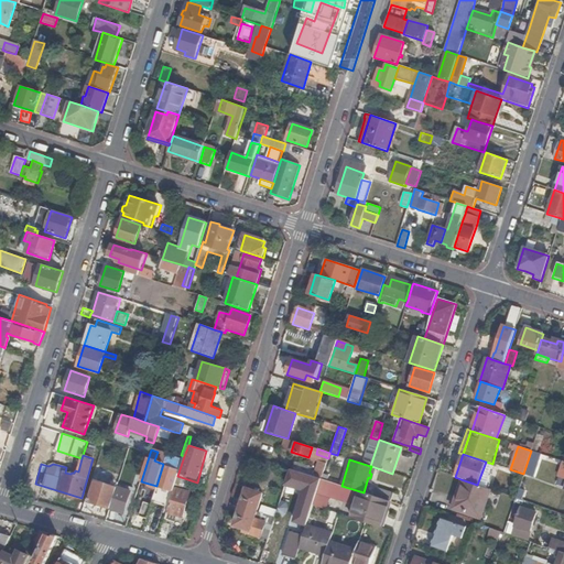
[(314,476),(321,479),(326,463),(318,461),(314,476)]
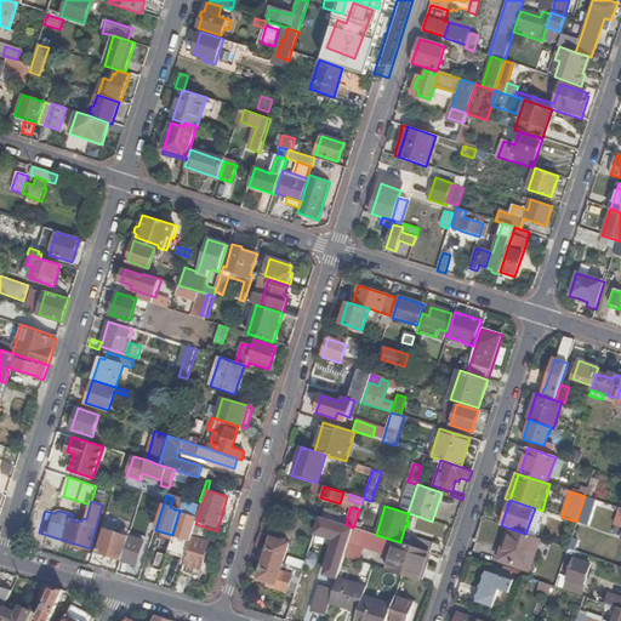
[(325,508),(323,517),(337,522),(341,514),(325,508)]
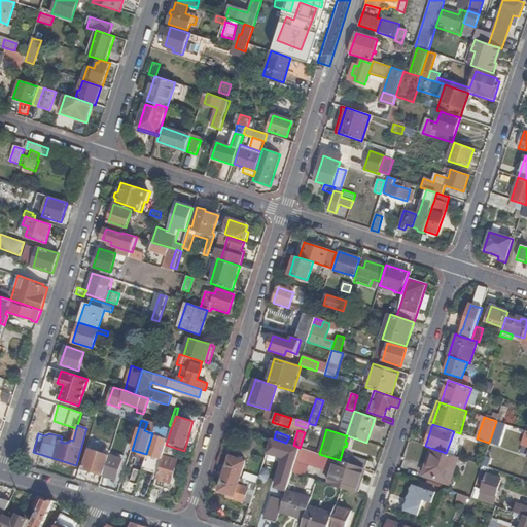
[(142,468),(156,473),(162,459),(160,458),(166,441),(152,436),(146,454),(142,468)]
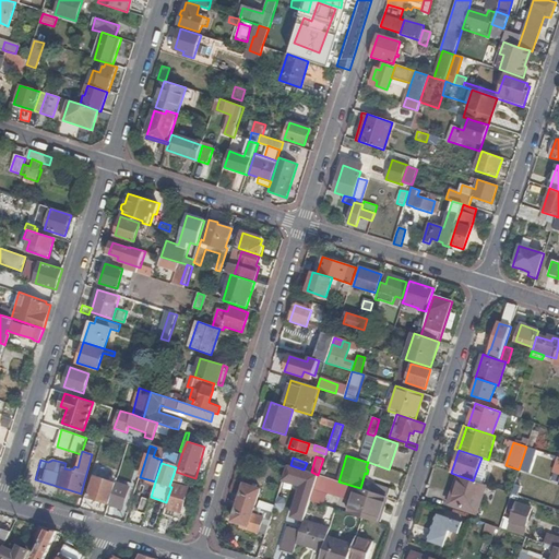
[(290,465),(287,464),(284,475),(305,482),(304,486),(301,486),(292,516),(304,521),(310,500),(318,475),(311,472),(304,470),(290,465)]
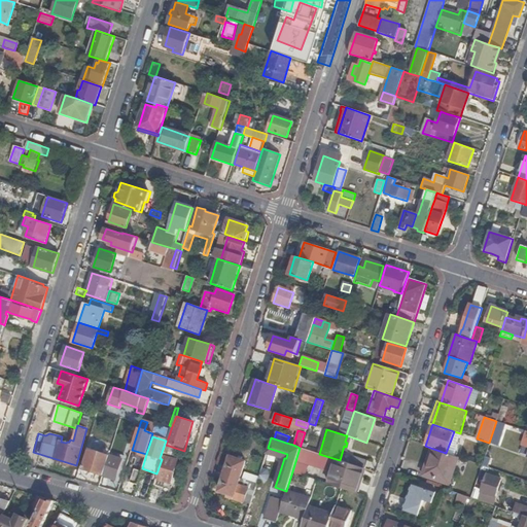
[(341,488),(356,493),(363,468),(350,464),(340,460),(319,454),(300,448),(292,471),(306,477),(310,465),(335,473),(331,485),(341,488)]
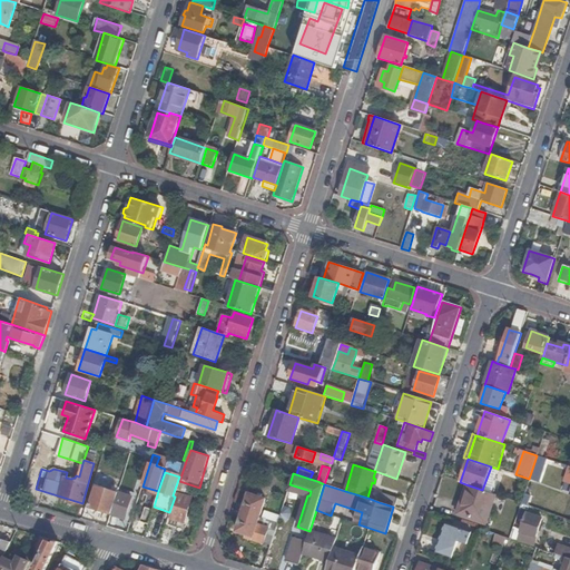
[(90,507),(111,513),(118,492),(96,485),(90,507)]
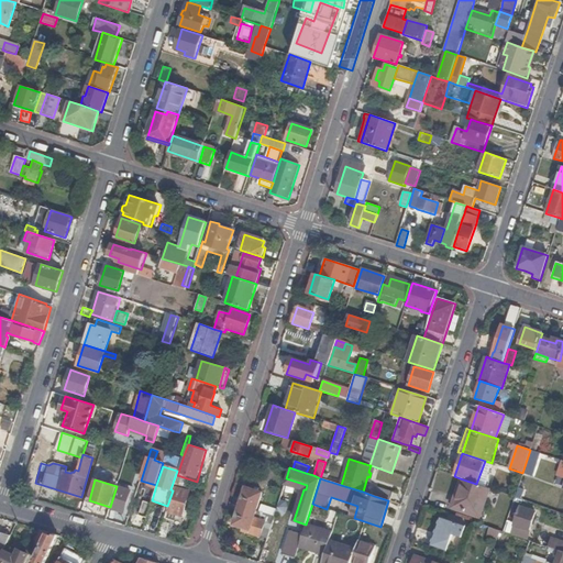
[(476,484),(463,479),(457,492),(460,493),(454,508),(484,518),(488,506),(483,505),(488,488),(476,484)]
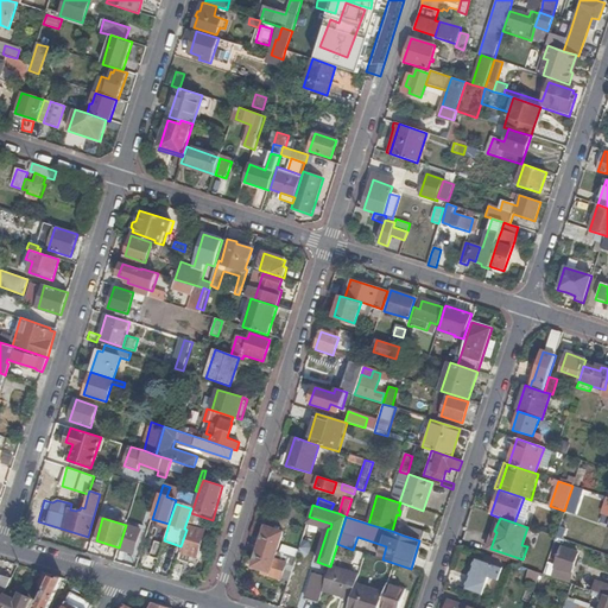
[(126,525),(119,548),(132,552),(140,530),(126,525)]
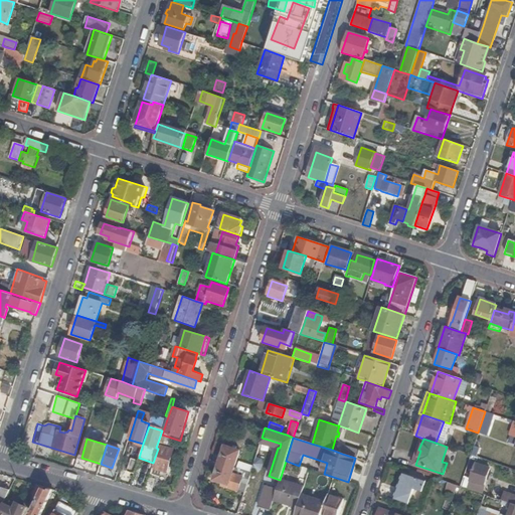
[(225,446),(220,462),(234,467),(239,451),(225,446)]
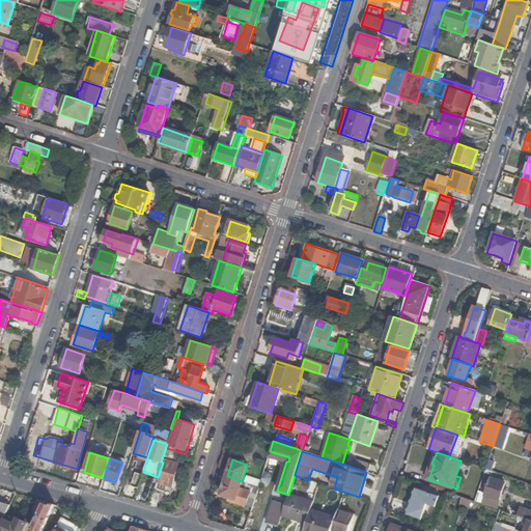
[(366,472),(368,473),(371,465),(356,459),(353,468),(366,472)]
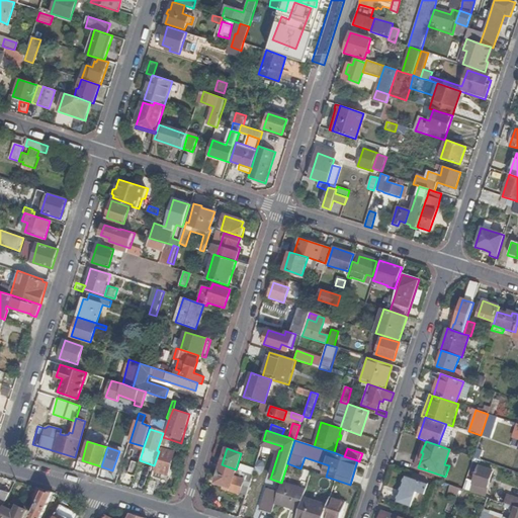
[(152,471),(161,475),(166,476),(173,453),(159,449),(159,451),(154,465),(152,471)]
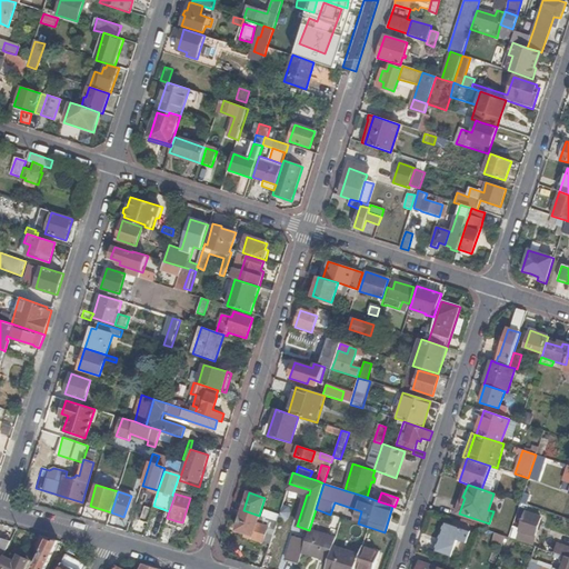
[(140,521),(148,523),(152,510),(145,507),(140,521)]
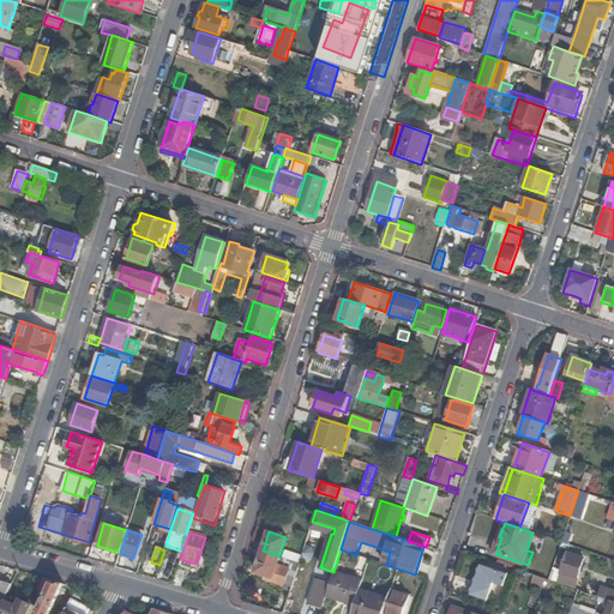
[(280,557),(263,551),(256,571),(268,576),(266,579),(283,584),(289,567),(277,564),(280,557)]
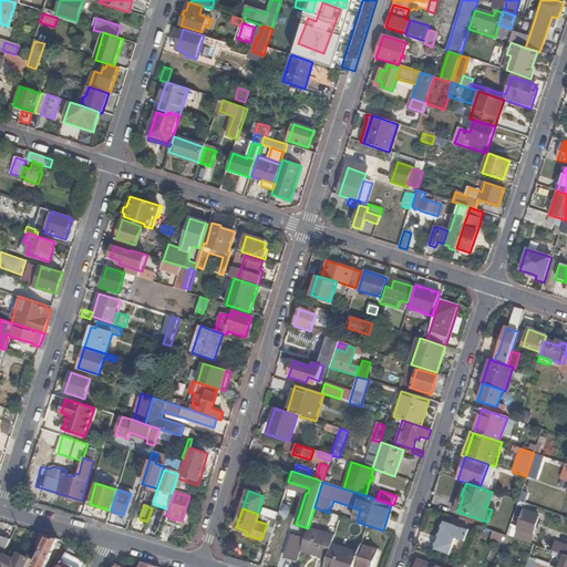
[(261,539),(268,542),(276,519),(258,514),(256,521),(267,524),(261,539)]
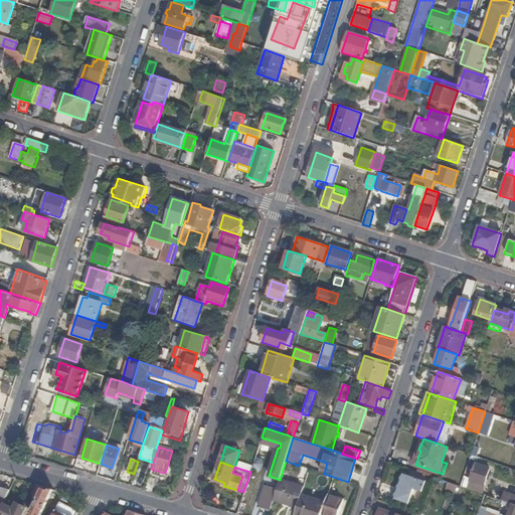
[(487,474),(474,469),(471,480),(483,484),(487,474)]
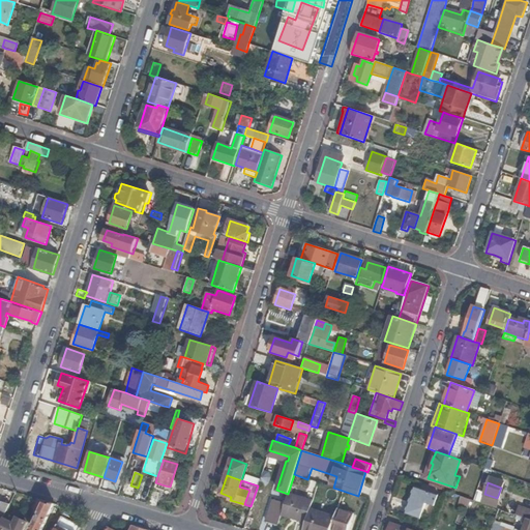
[(432,505),(436,494),(414,487),(406,512),(420,518),(425,503),(432,505)]
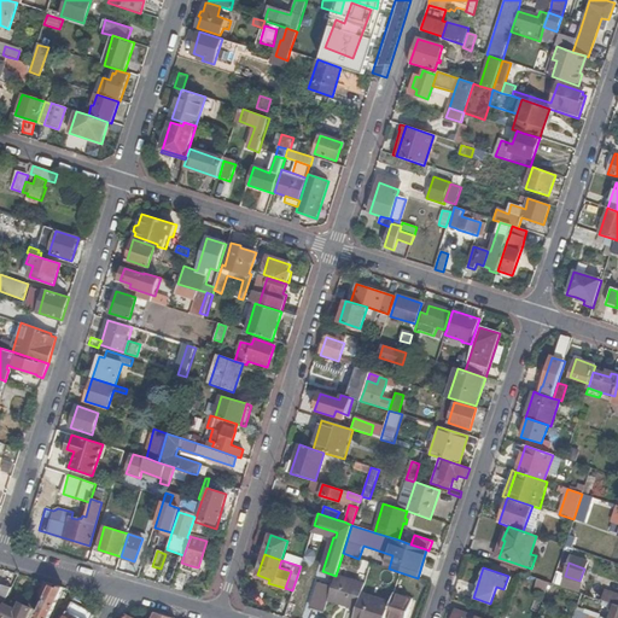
[(363,584),(336,576),(331,590),(327,600),(356,610),(361,594),(363,584)]
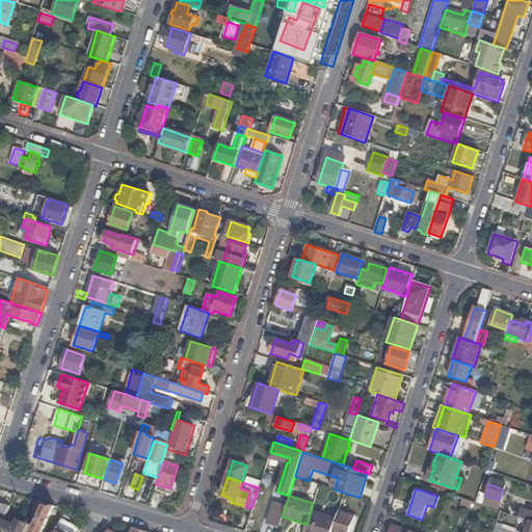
[(473,501),(462,498),(459,506),(470,509),(473,501)]
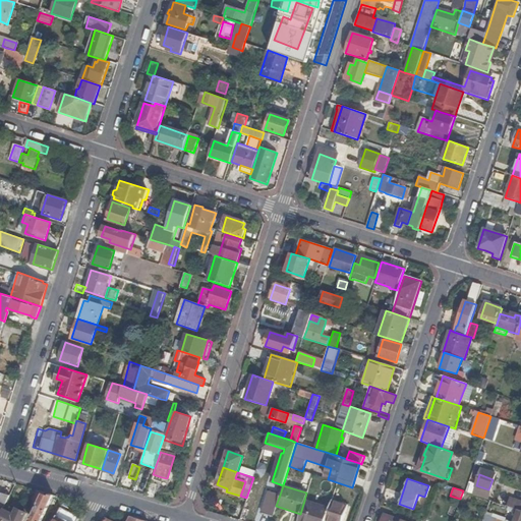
[(44,493),(37,490),(30,503),(37,506),(43,495),(44,493)]
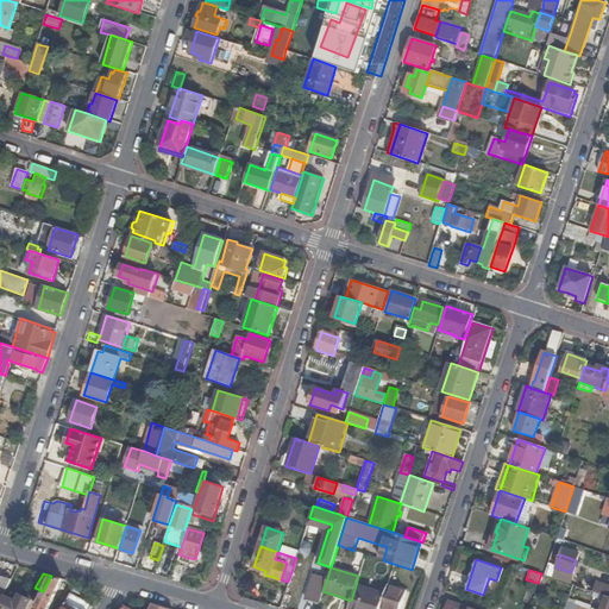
[(0,603),(4,596),(12,579),(1,576),(0,581),(0,603)]
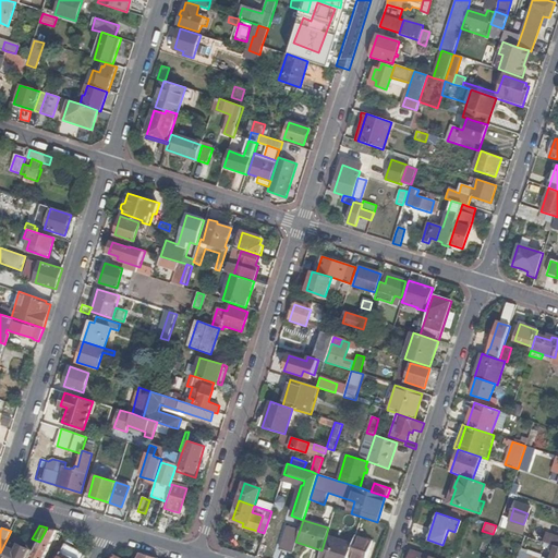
[(46,530),(39,542),(33,556),(37,557),(44,557),(58,531),(53,529),(52,532),(46,530)]
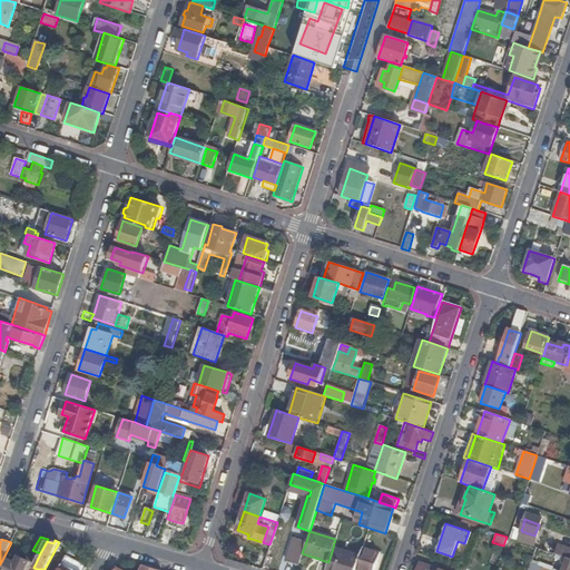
[(286,561),(298,566),(302,553),(305,544),(293,540),(286,561)]
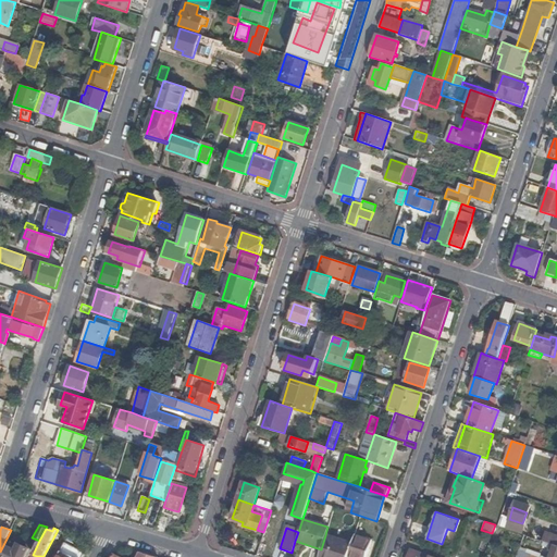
[(541,541),(551,544),(556,545),(556,533),(545,530),(541,541)]
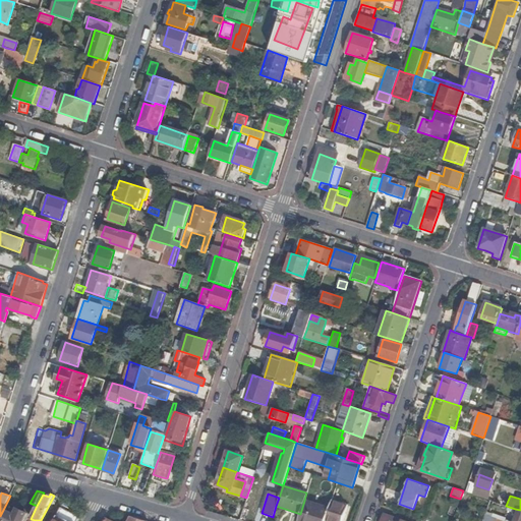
[(297,520),(324,520),(329,509),(304,501),(300,514),(297,520)]
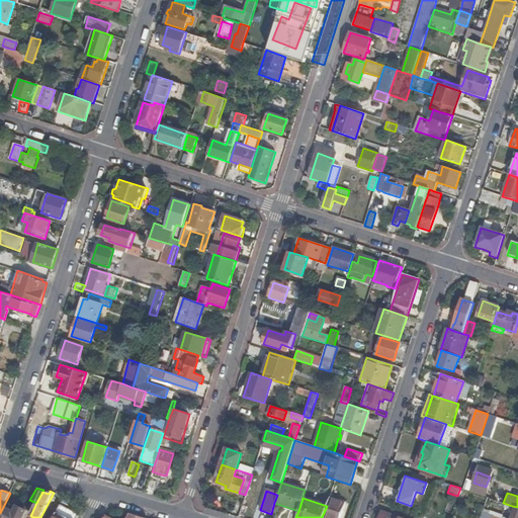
[(327,506),(322,517),(339,517),(344,505),(329,500),(327,506)]
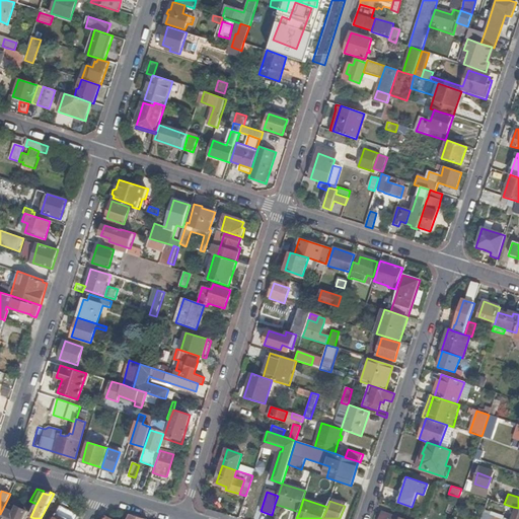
[(14,513),(3,508),(0,514),(0,518),(23,518),(27,512),(16,507),(14,513)]
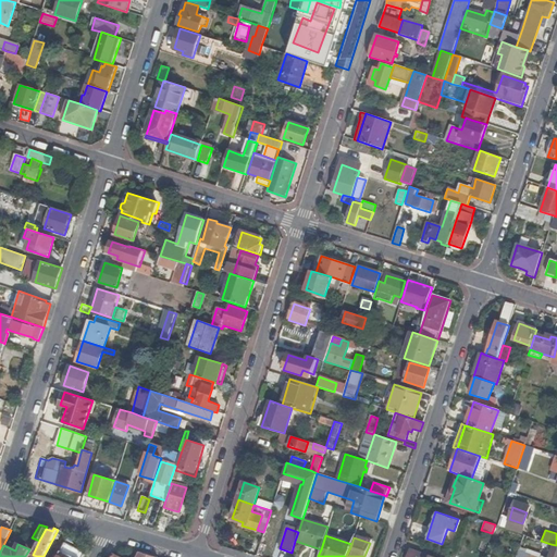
[(556,556),(556,545),(551,544),(545,556),(556,556)]
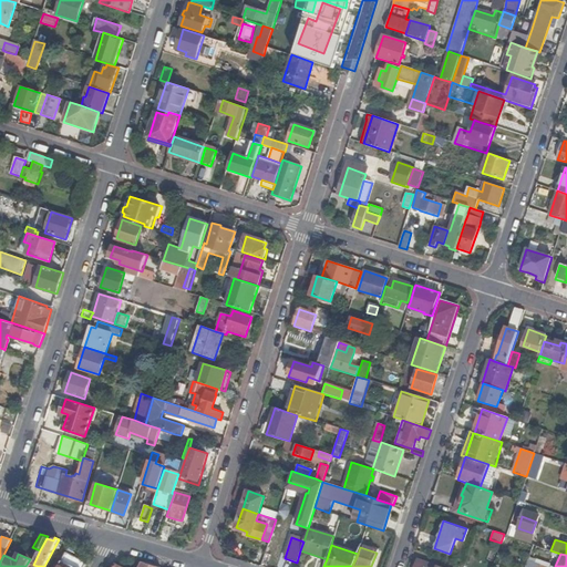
[(84,566),(86,564),(65,555),(59,566),(84,566)]
